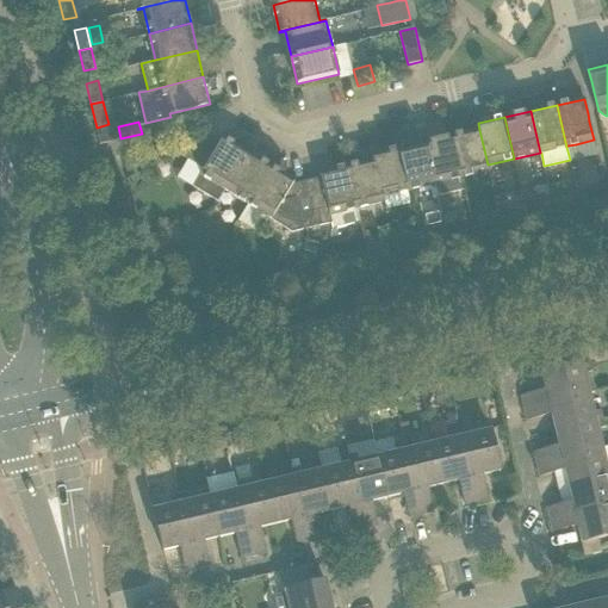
[(471,132),(452,136),(461,178),(463,178),(467,177),(489,171),(488,165),(479,130),(477,130),(471,132)]
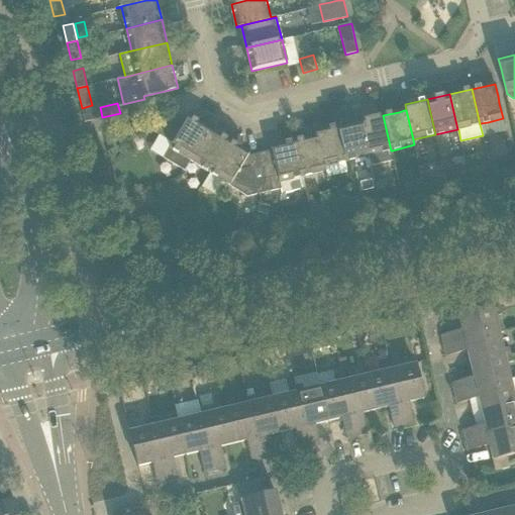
[(164,157),(185,170),(209,129),(189,117),(187,120),(177,113),(158,117),(150,128),(173,141),(164,157)]
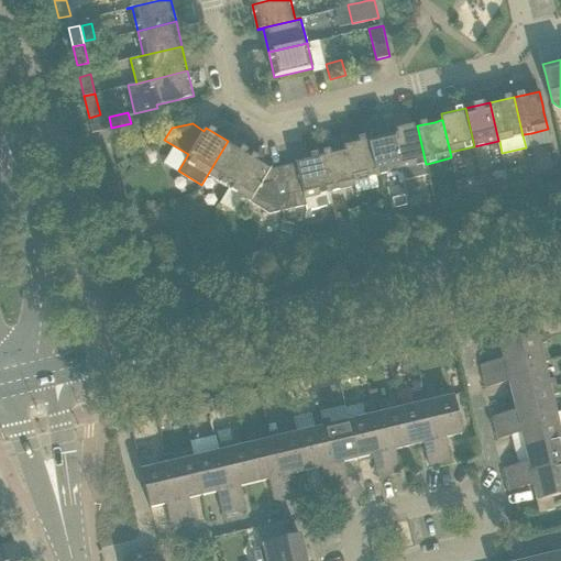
[(417,125),(393,131),(402,169),(403,169),(405,179),(428,174),(426,164),(417,125)]
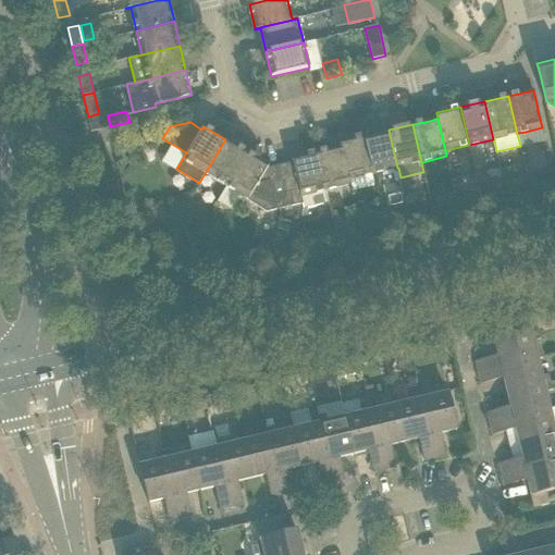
[(389,130),(365,135),(373,173),(397,168),(389,130)]
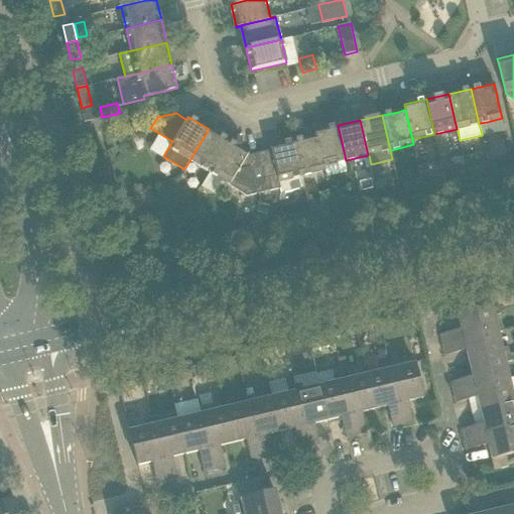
[(338,125),(314,131),(325,171),(326,170),(325,165),(346,160),(338,125)]
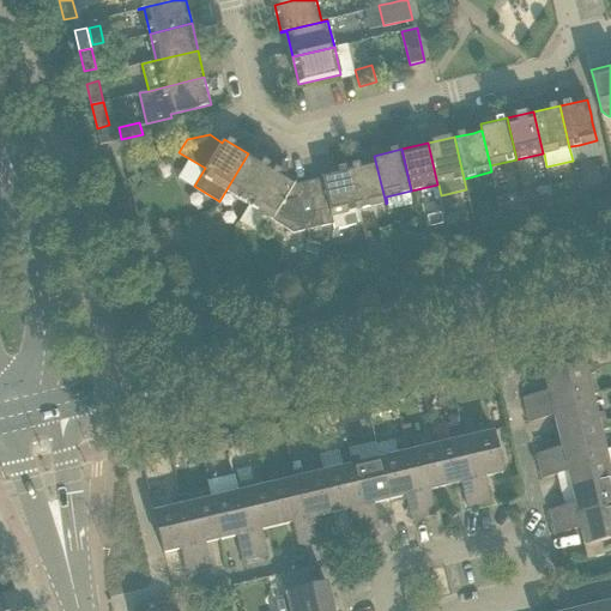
[(227,191),(249,204),(272,168),(248,153),(219,201),(221,201),(227,191)]
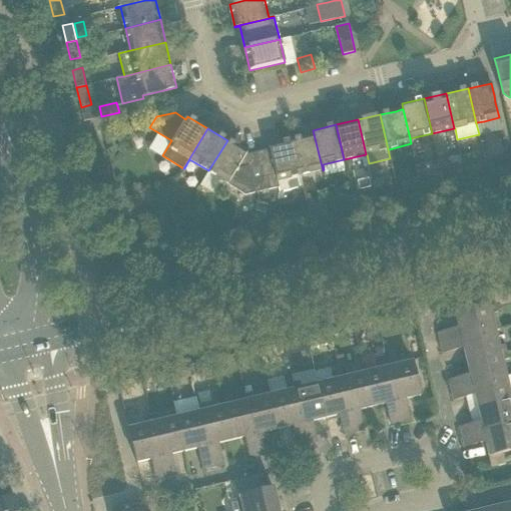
[(309,136),(292,140),(300,175),(302,174),(305,174),(323,170),(321,164),(314,134),(314,135),(309,136)]
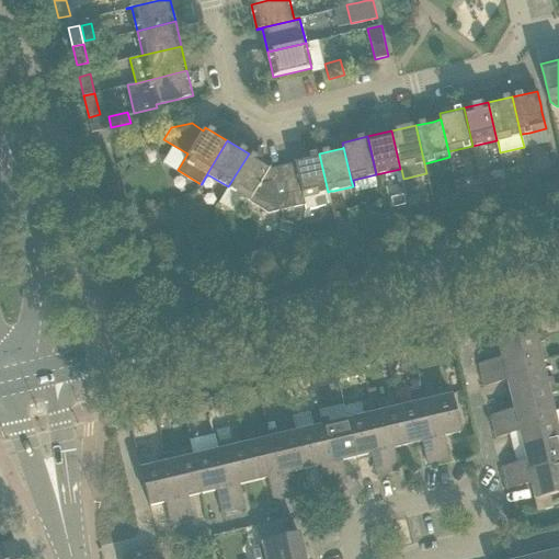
[(249,153),(228,186),(269,212),(285,208),(288,195),(282,167),(269,170),(270,168),(249,153)]
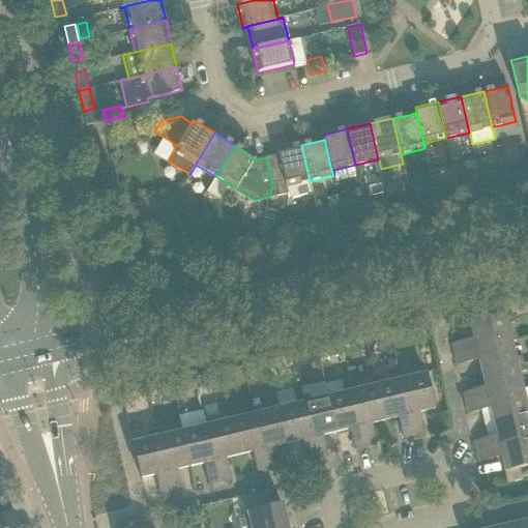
[(279,154),(266,157),(272,184),(269,197),(288,193),(289,198),(312,193),(310,181),(301,145),(277,150),(279,154)]
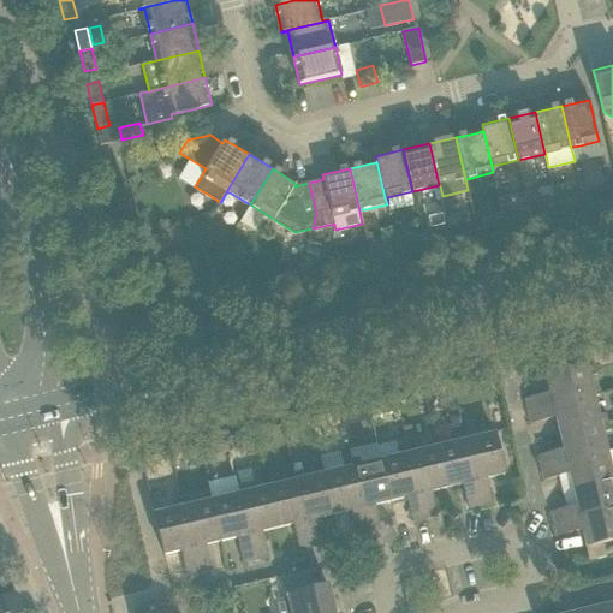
[(589,192),(593,204),(612,200),(612,194),(611,188),(589,192)]
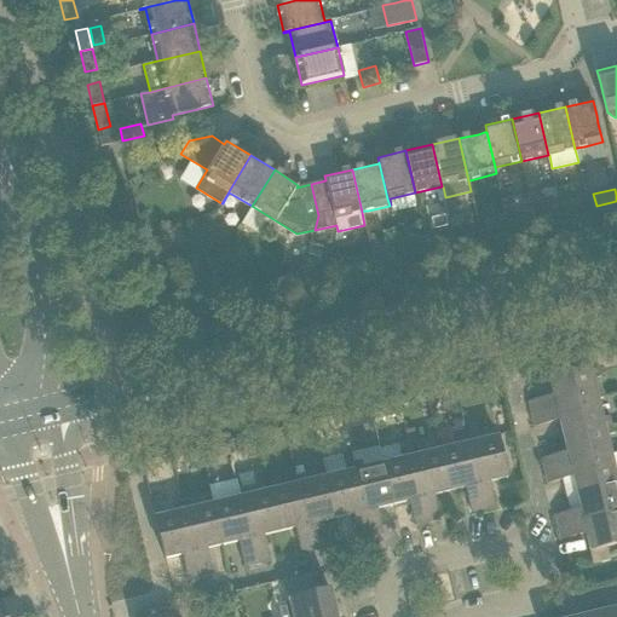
[(529,194),(502,200),(506,214),(509,228),(523,224),(530,221),(536,220),(529,194)]
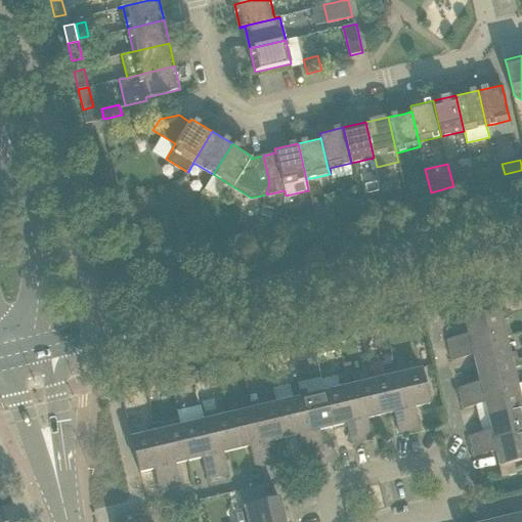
[(490,167),(473,171),(476,181),(492,177),(490,167)]
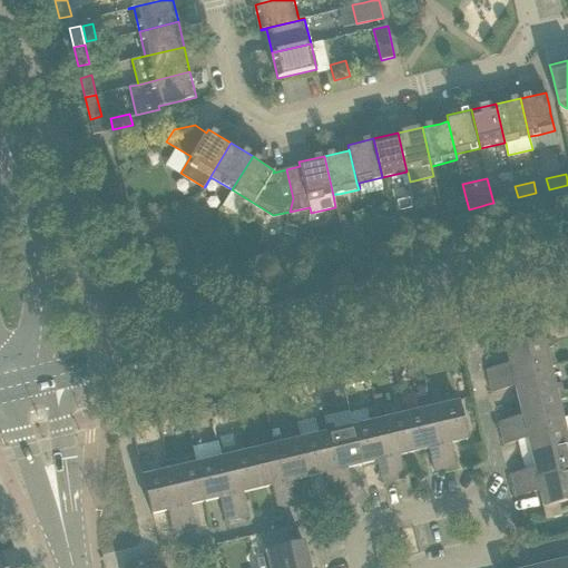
[(518,197),(515,186),(496,191),(499,202),(518,197)]
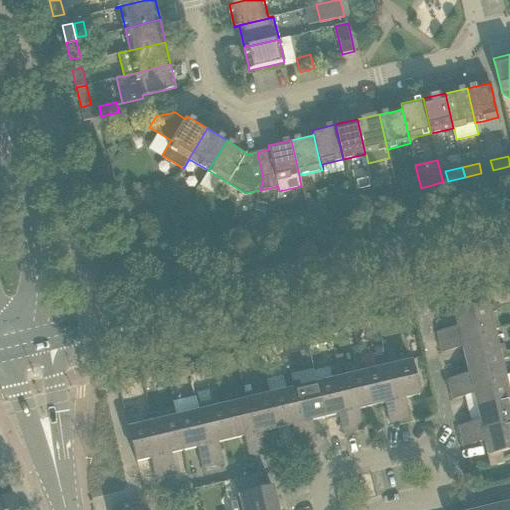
[(420,188),(418,177),(401,181),(403,192),(420,188)]
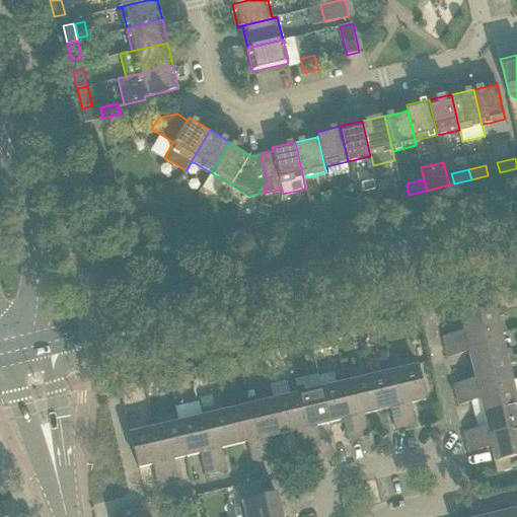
[(395,187),(378,191),(381,201),(397,197),(395,187)]
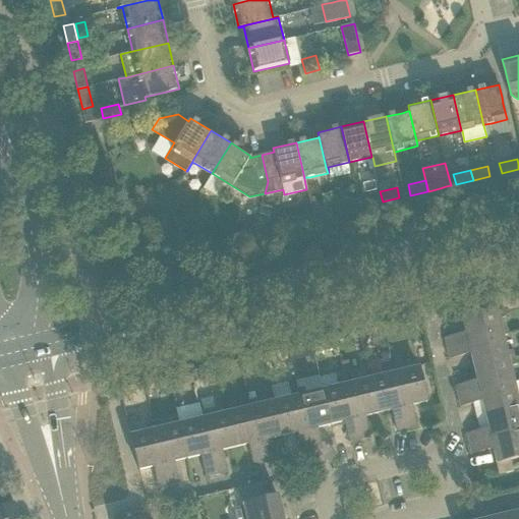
[(383,202),(380,191),(362,195),(365,206),(383,202)]
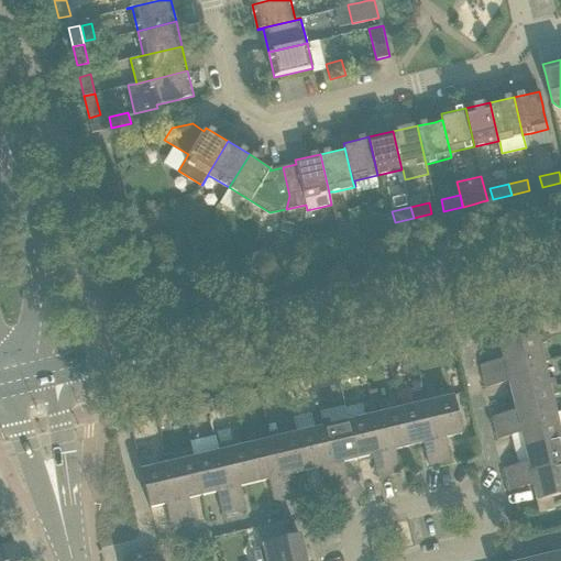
[(134,220),(140,231),(157,222),(152,211),(134,220)]
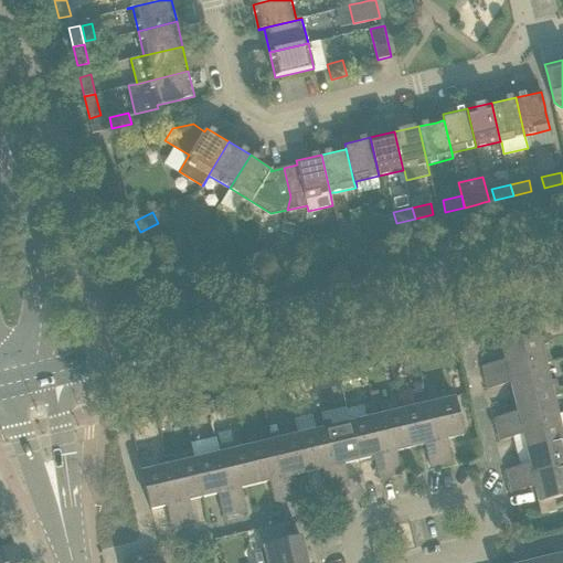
[(362,219),(365,231),(384,225),(382,214),(362,219)]
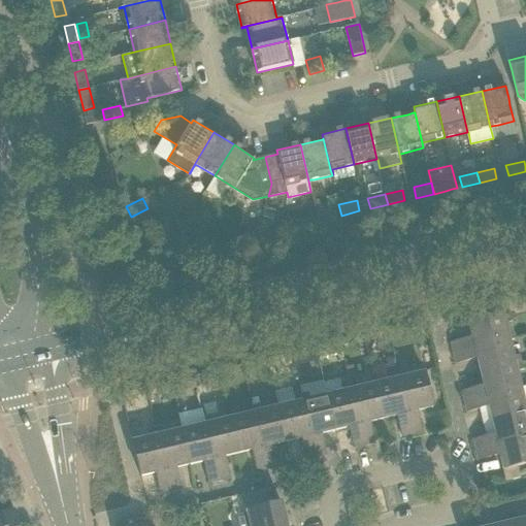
[(317,216),(320,227),(338,223),(336,211),(317,216)]
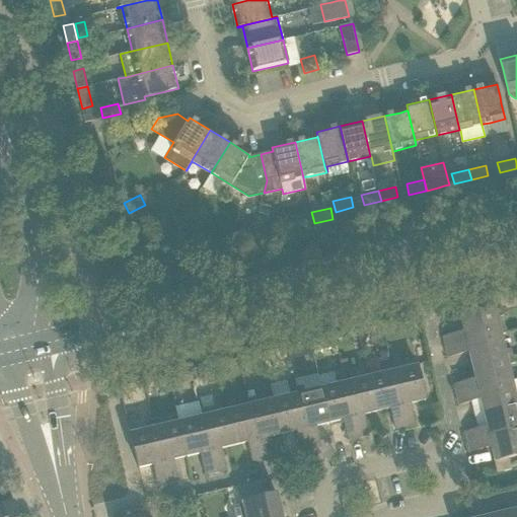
[(249,222),(237,223),(239,238),(251,236),(249,222)]
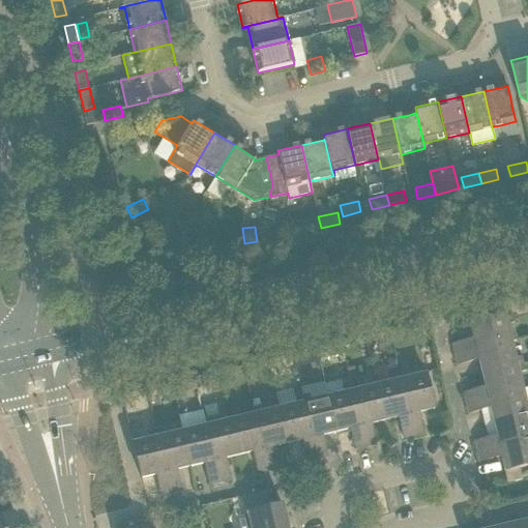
[(453,342),(457,353),(514,340),(509,323),(516,321),(514,314),(507,315),(507,314),(471,323),(474,338),(453,342)]
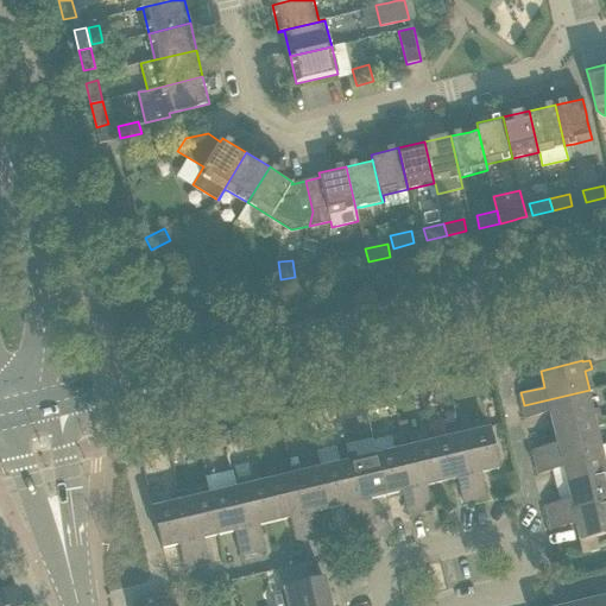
[(550,411),(554,427),(603,416),(600,408),(593,409),(589,390),(524,405),(526,417),(550,411)]
